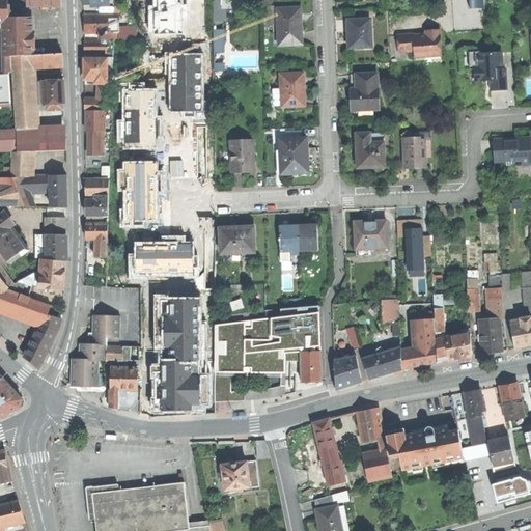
[(0,0),(0,22),(4,22),(9,22),(9,18),(8,0),(0,0)]
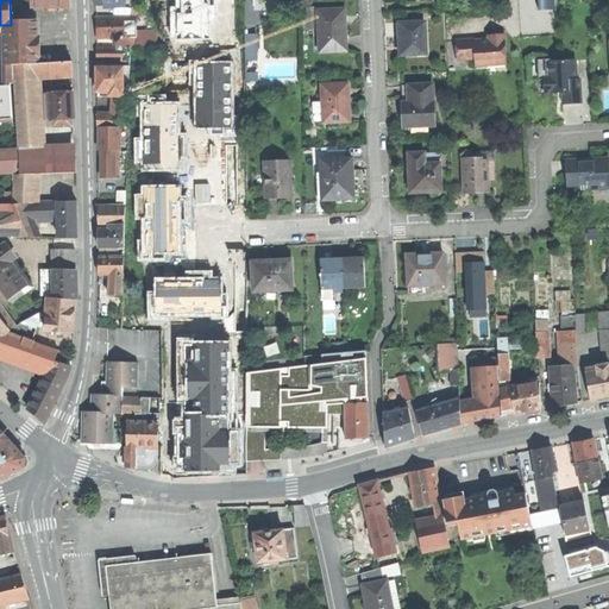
[(558,13),(557,1),(541,1),(541,13),(558,13)]
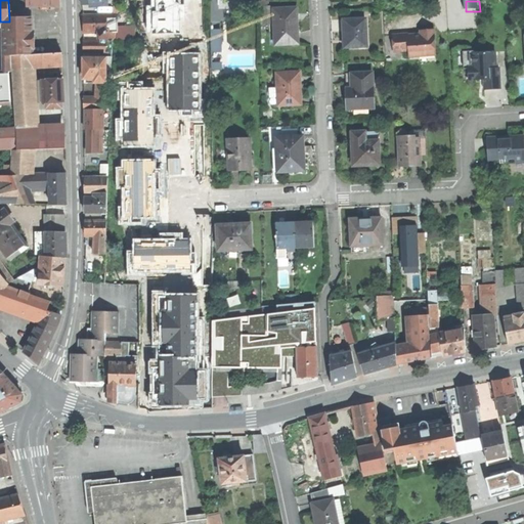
[(276,44),(299,43),(299,26),(298,7),(274,8),(276,44)]
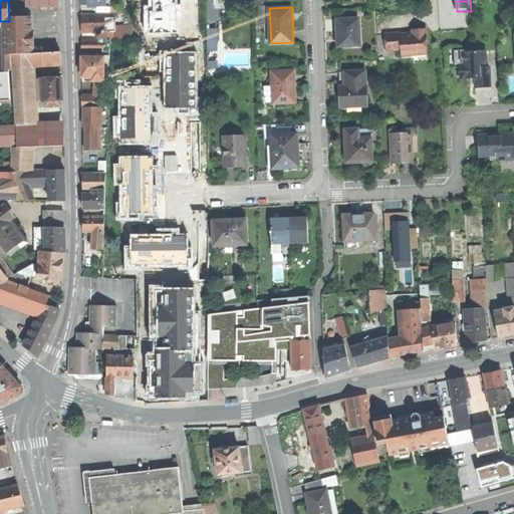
[(159,14),(159,38),(183,38),(183,14),(176,14),(171,8),(169,8),(166,8),(166,14),(159,14)]
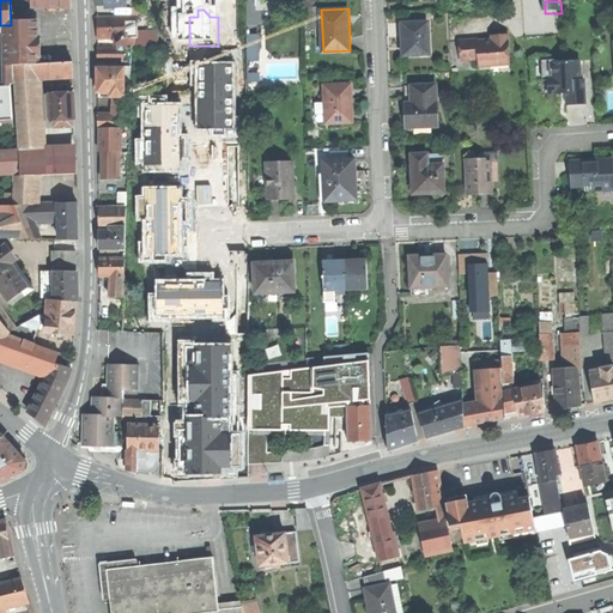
[(117,37),(126,37),(126,16),(99,16),(99,26),(99,37),(117,37)]
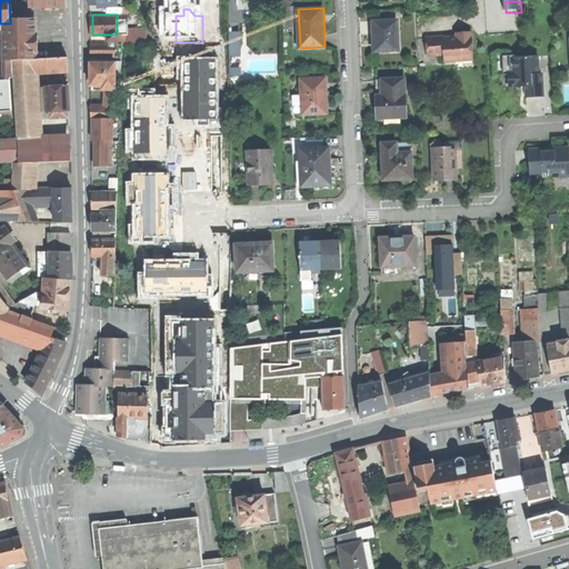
[(128,15),(117,15),(117,35),(120,35),(120,38),(126,38),(126,42),(148,42),(148,28),(128,28),(128,15)]
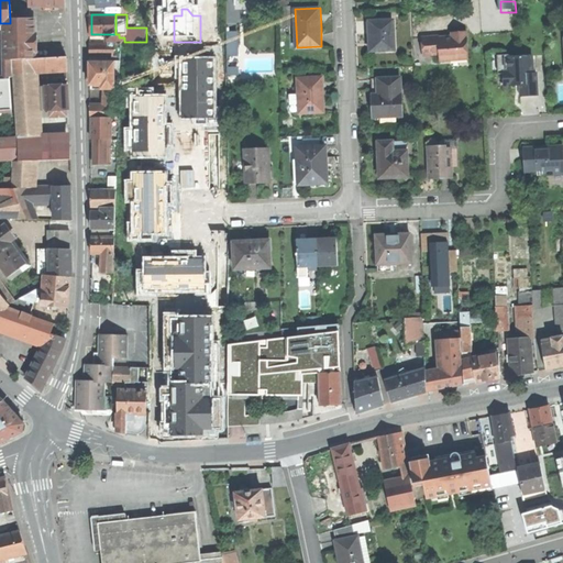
[(4,23),(6,35),(34,35),(34,19),(10,19),(10,23),(4,23)]
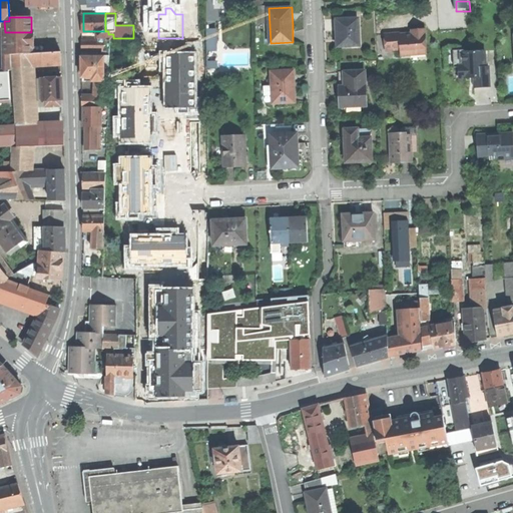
[(359,19),(337,20),(338,32),(339,46),(360,45),(359,19)]
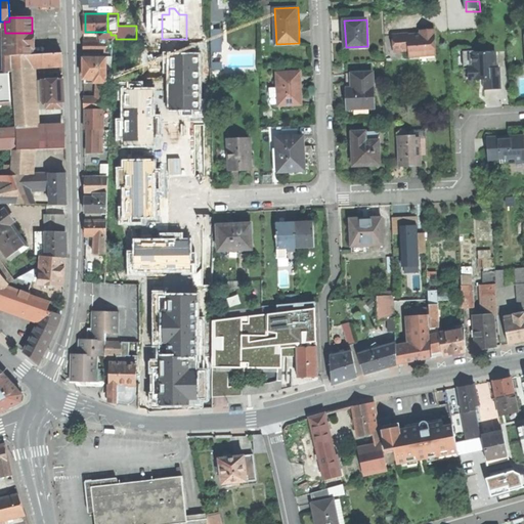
[(213,50),(222,50),(221,29),(212,30),(213,50)]
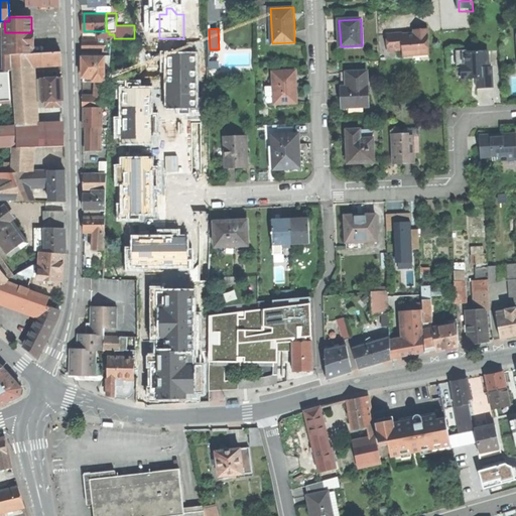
[(403,33),(388,34),(389,50),(404,49),(404,55),(417,54),(430,53),(428,29),(421,29),(415,30),(415,33),(415,34),(403,35),(403,33)]
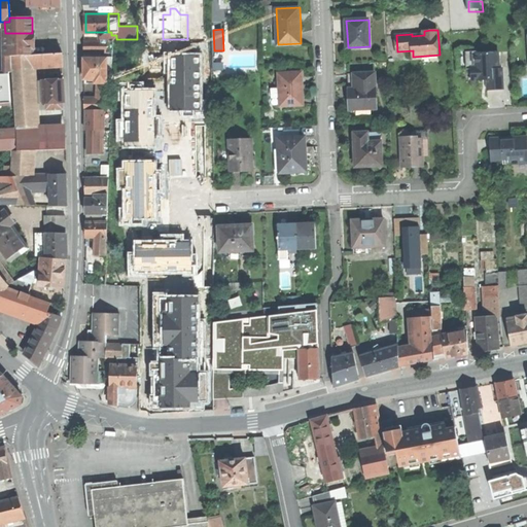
[(5,57),(11,57),(31,55),(33,55),(33,47),(32,33),(5,33),(5,38),(11,38),(11,45),(5,45),(5,57)]
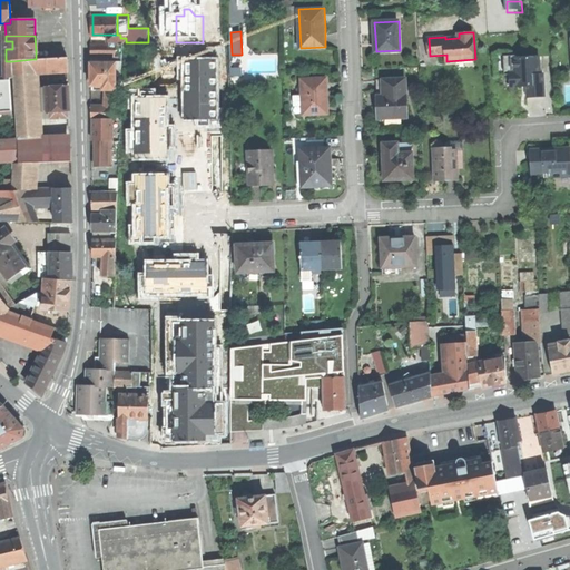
[(106,57),(124,57),(124,42),(120,42),(109,42),(91,43),(91,50),(91,56),(106,56),(106,57)]
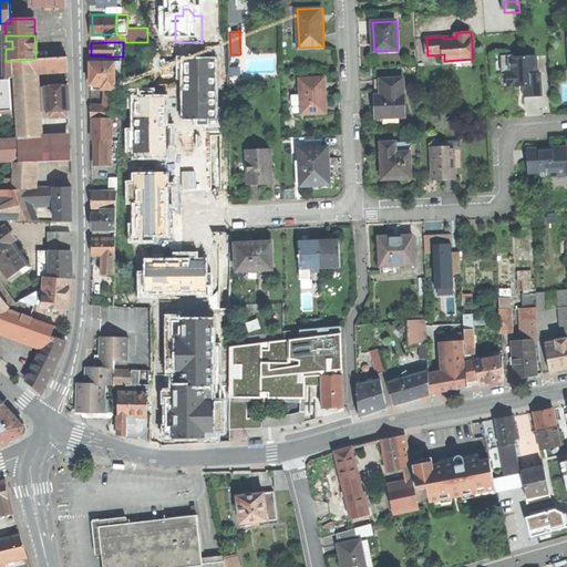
[(534,96),(543,96),(542,73),(537,73),(537,57),(514,58),(514,55),(502,57),(503,74),(507,74),(508,86),(525,85),(525,96),(534,96)]
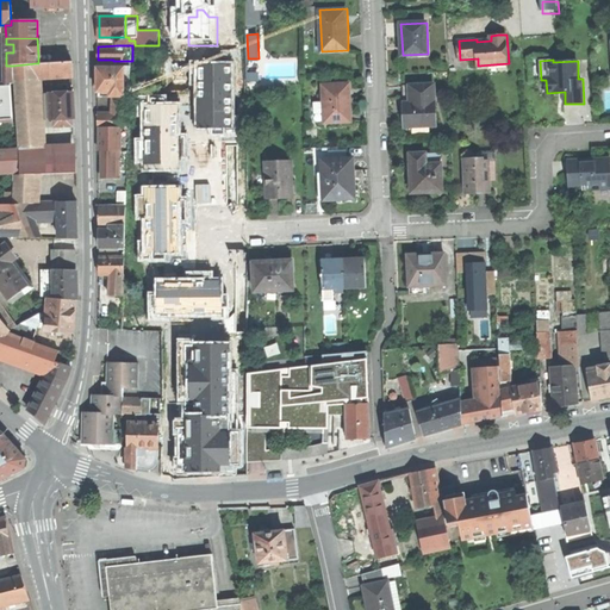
[(38,63),(36,63),(37,79),(74,76),(73,61),(38,63)]
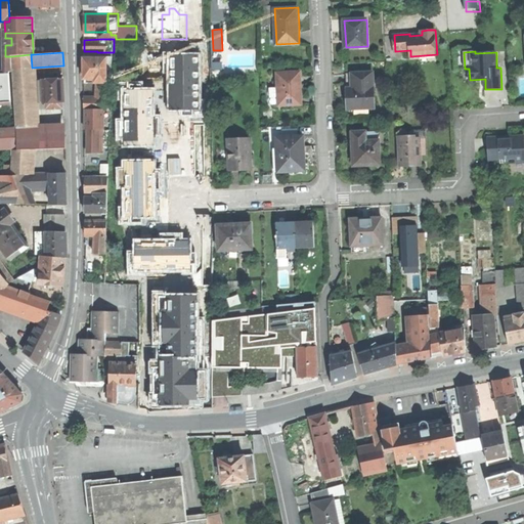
[(12,72),(17,127),(36,126),(32,68),(31,54),(11,56),(12,72)]
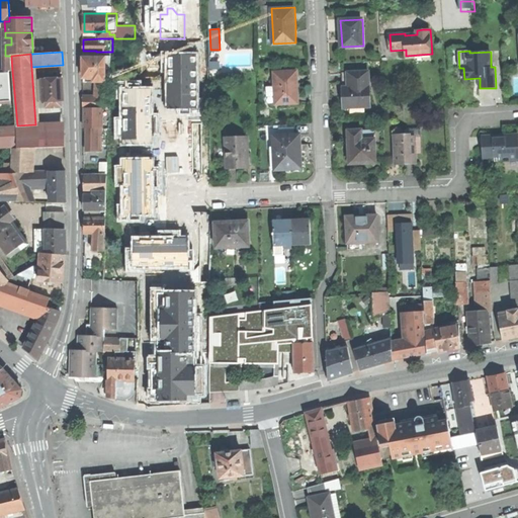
[(97,77),(106,77),(106,56),(84,57),(84,66),(84,77),(92,77),(97,77)]
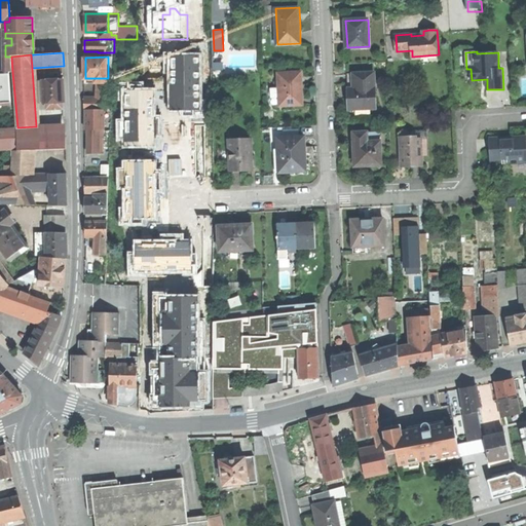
[(38,79),(59,78),(58,69),(37,70),(38,79)]
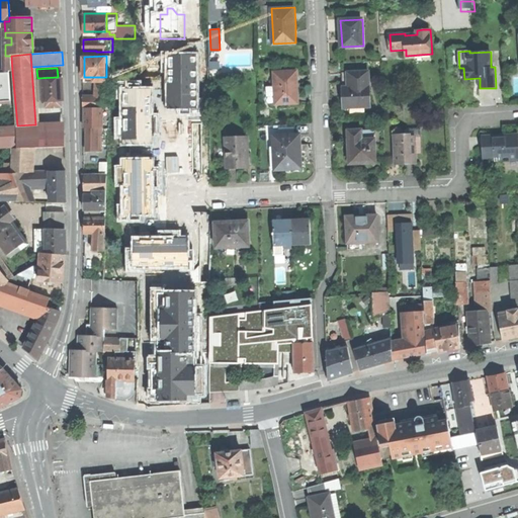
[(274,71),(276,103),(298,102),(298,93),(297,88),(297,72),(297,70),(274,71)]
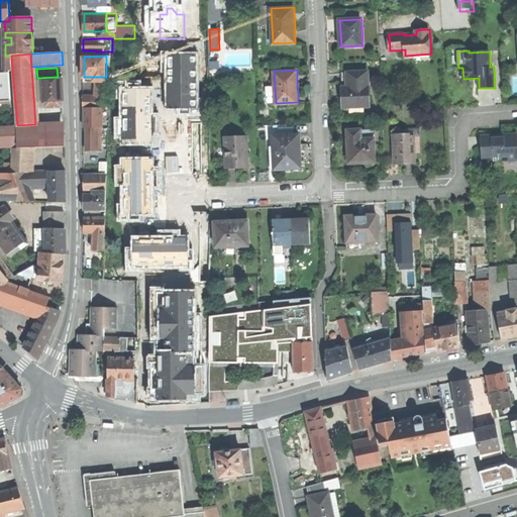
[(6,71),(0,71),(0,99),(11,99),(8,71),(6,71)]
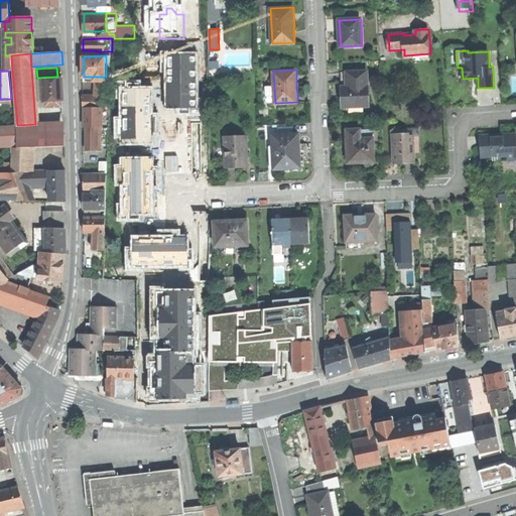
[(368,71),(342,72),(342,89),(343,107),(370,106),(368,71)]
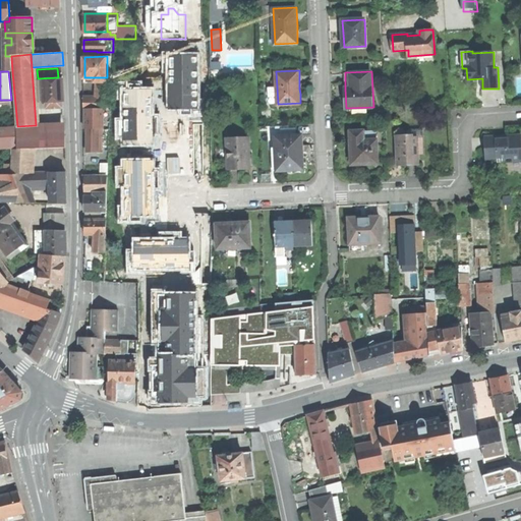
[(307,72),(299,72),(299,89),(308,89),(307,72)]
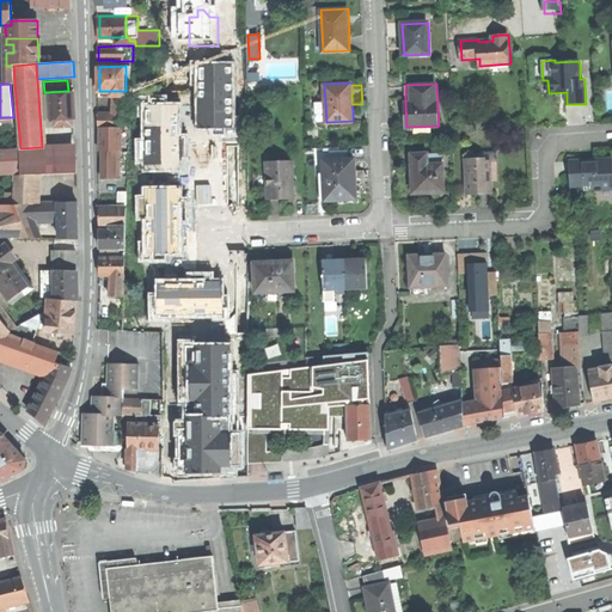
[(123,114),(126,91),(115,91),(115,96),(114,114),(123,114)]
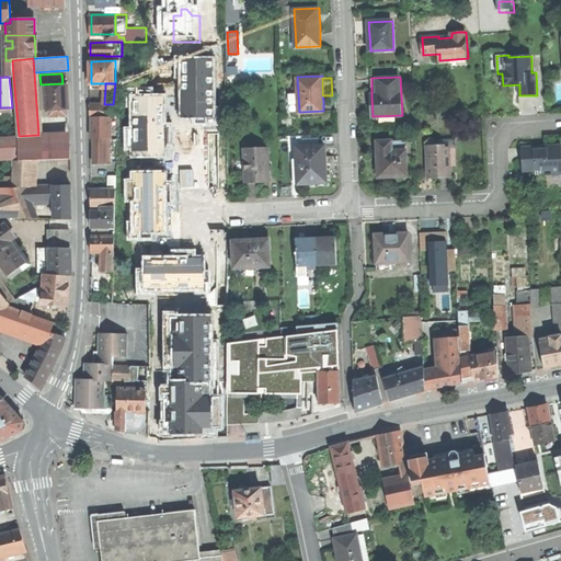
[(46,86),(46,107),(48,107),(67,106),(69,106),(68,96),(68,84),(46,86)]
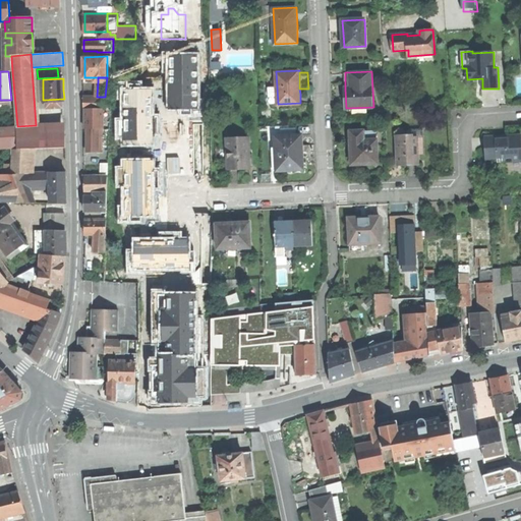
[(84,107),(105,107),(105,97),(97,97),(84,97),(84,107)]
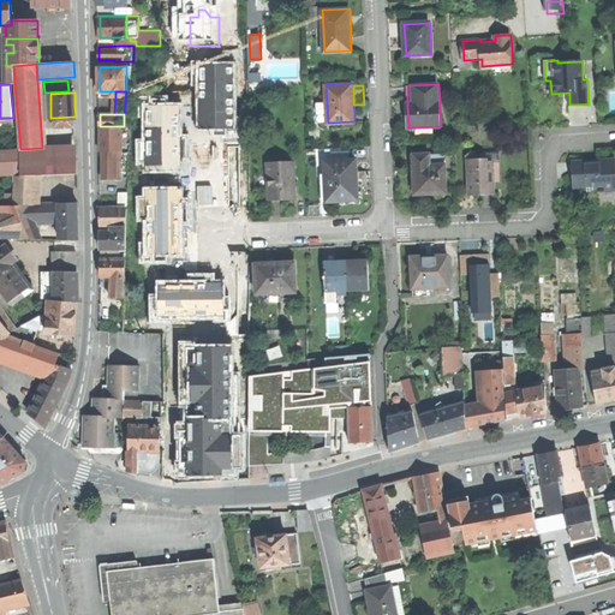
[(101,151),(103,151),(121,151),(123,151),(123,127),(101,127),(101,139),(101,151)]
